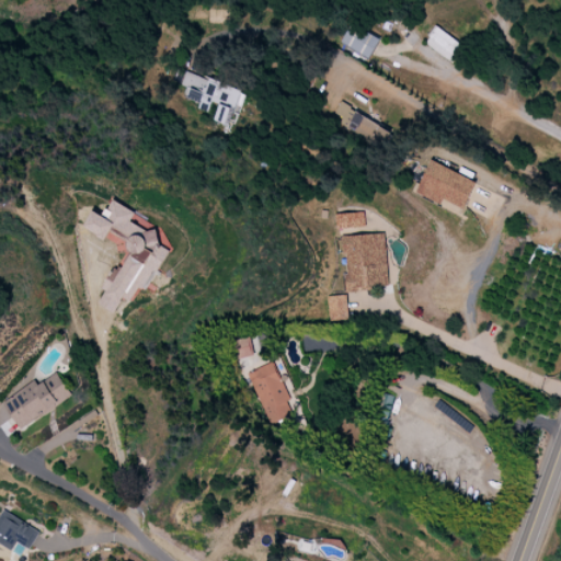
[(380,38),(352,23),(341,44),(369,59),(380,38)]
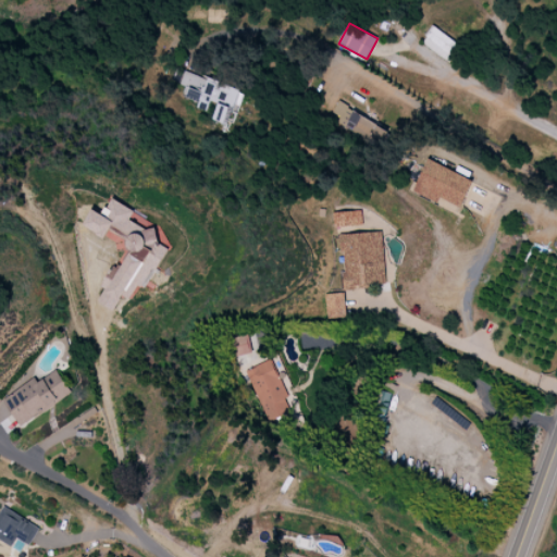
[(239,88),(184,72),(180,85),(184,86),(181,96),(197,101),(195,108),(206,111),(209,100),(218,102),(213,120),(230,124),(235,106),(234,106),(239,88)]
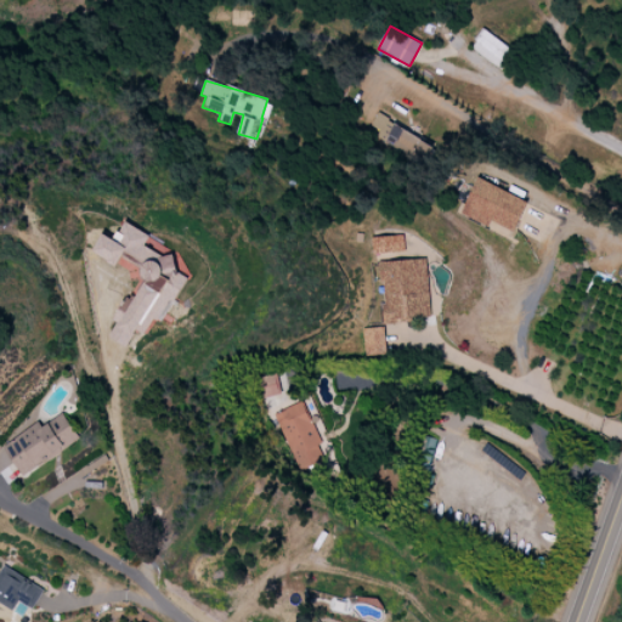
[(366,135),(425,165),(436,145),(377,114),(366,135)]
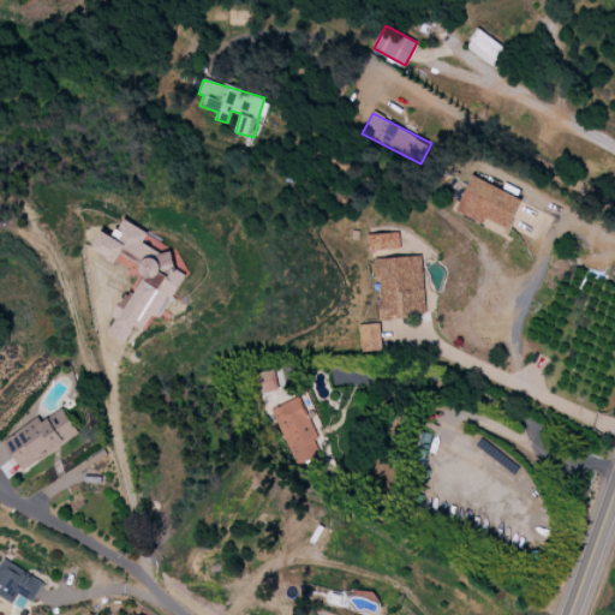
[(523,198),(472,175),(455,212),(506,234),(523,198)]
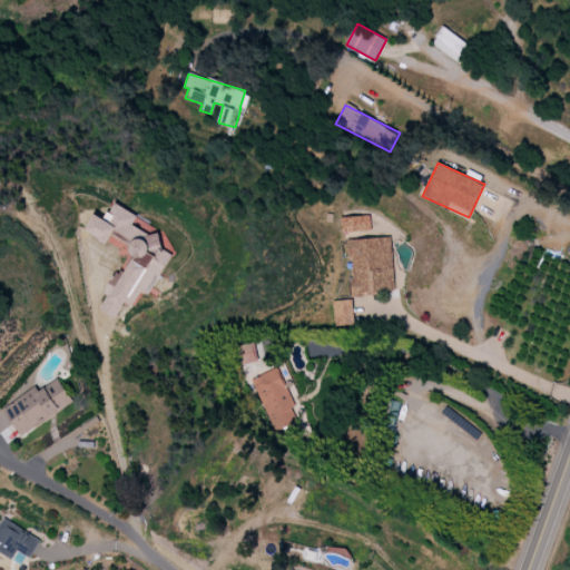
[(117,318),(126,302),(134,306),(143,291),(148,295),(173,254),(158,246),(161,239),(134,224),(138,216),(115,203),(105,219),(95,214),(85,231),(108,243),(112,234),(137,248),(116,285),(110,282),(104,293),(107,295),(100,308),(117,318)]
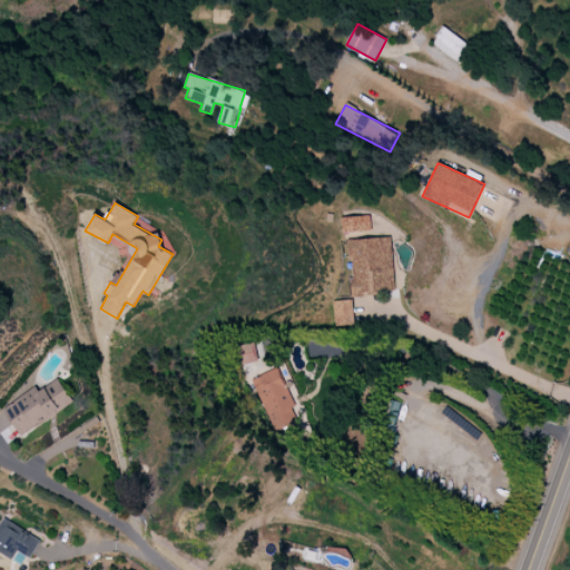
[(391,236),(373,238),(371,215),(344,217),(351,296),(381,294),(381,288),(387,288),(387,284),(395,283),(391,236)]
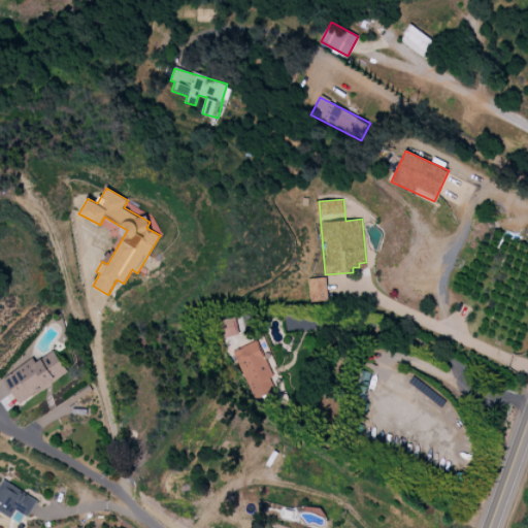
[(326,277),(308,278),(309,301),(327,300),(326,277)]
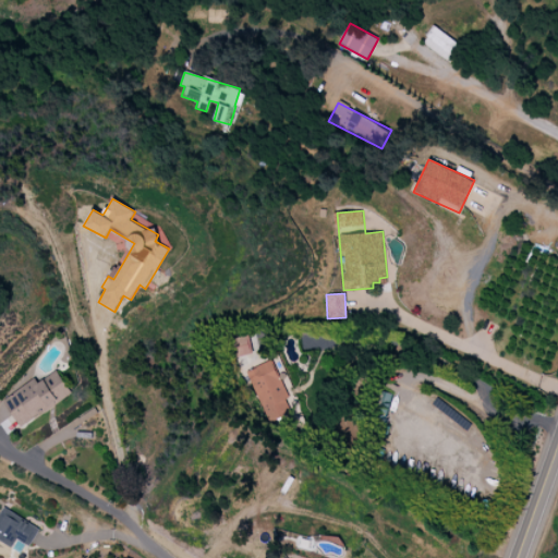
[(267,423),(291,413),(283,397),(287,395),(271,360),(245,371),(267,423)]
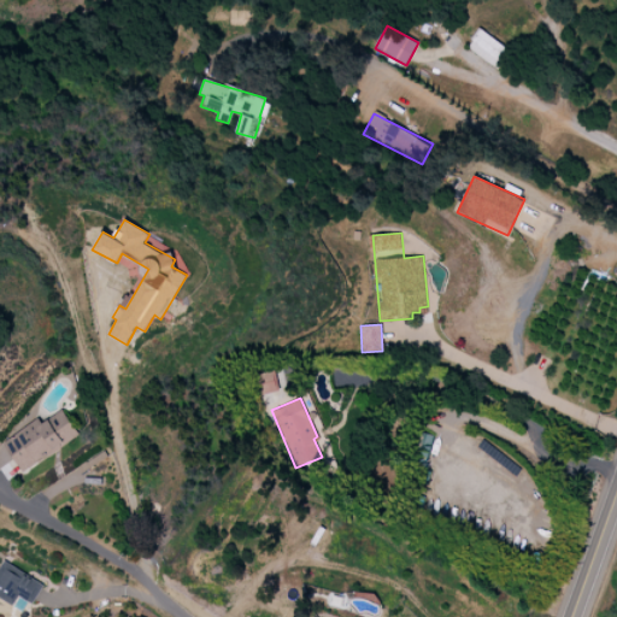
[(37,418),(4,444),(25,475),(81,434),(63,410),(42,423),(37,418)]
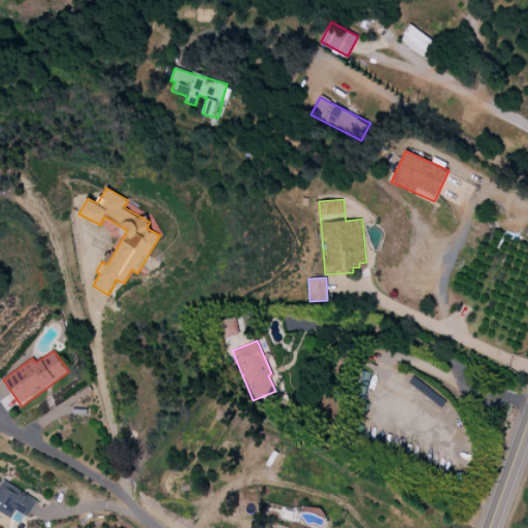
[(0,512),(11,518),(18,512),(29,517),(38,501),(3,480),(0,485),(0,512)]
